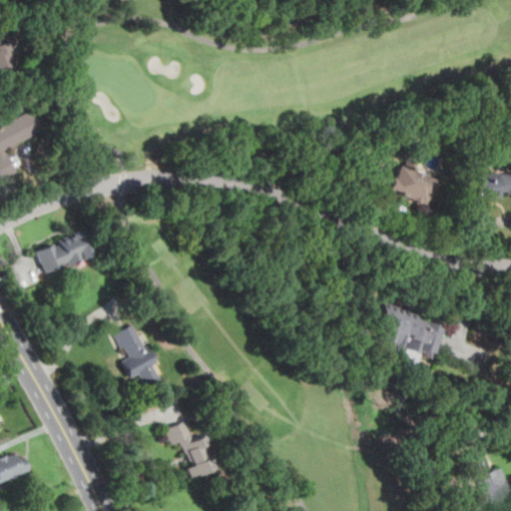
[(0,72),(17,68),(11,47),(18,45),(14,33),(0,37),(0,72)]
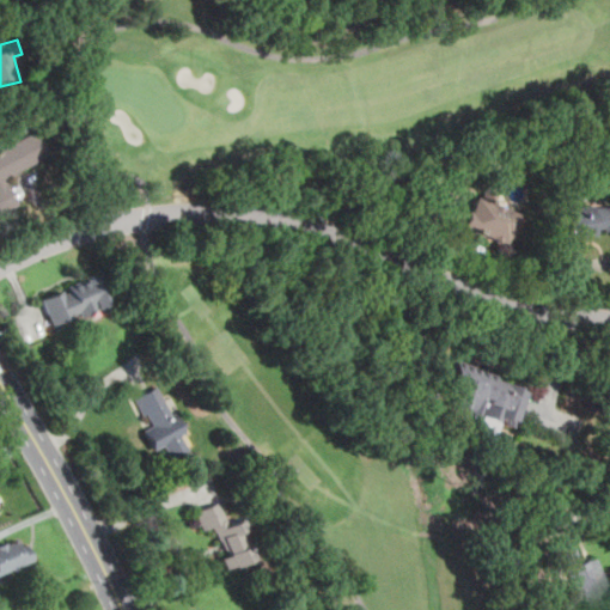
[(0,153),(0,211),(19,202),(11,185),(7,187),(4,180),(52,156),(41,134),(0,153)]
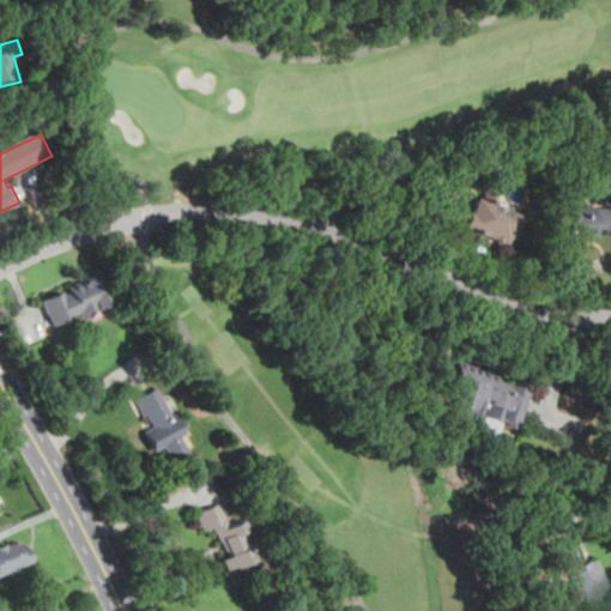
[(520,216),(495,207),(498,197),(484,192),(481,201),(471,199),(460,230),(509,247),(520,216)]
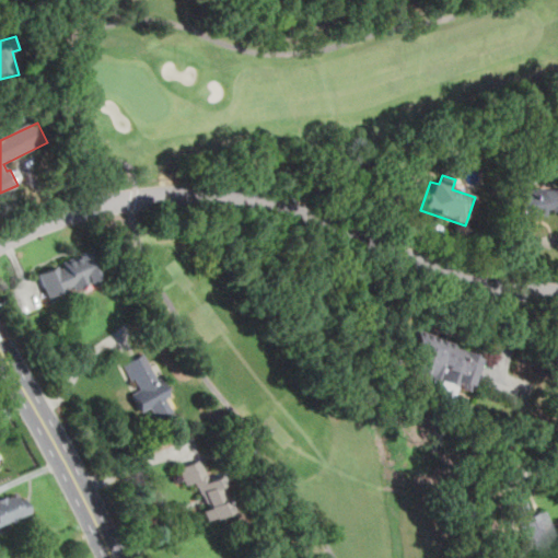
[(557,188),(516,193),(519,220),(547,218),(546,213),(557,211),(557,188)]
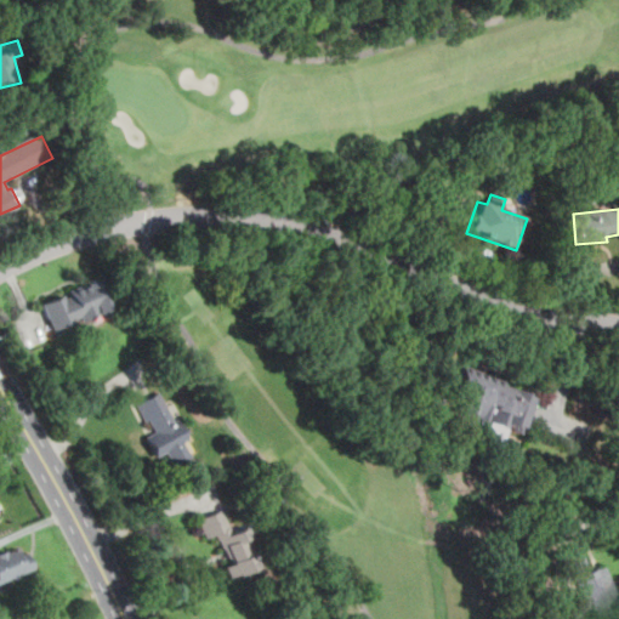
[(47,306),(57,331),(75,324),(74,322),(84,317),(86,322),(118,308),(106,280),(92,285),(95,290),(68,301),(67,297),(47,306)]
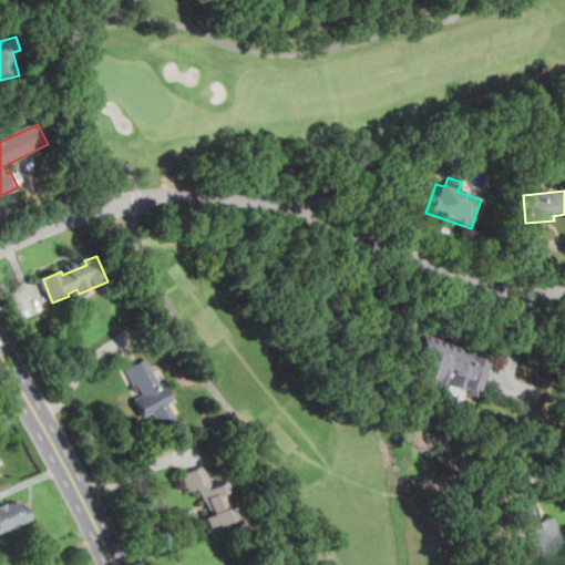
[(489,359),(421,338),(413,363),(422,366),(418,379),(444,387),(440,402),(458,408),(462,392),(476,397),(489,359)]
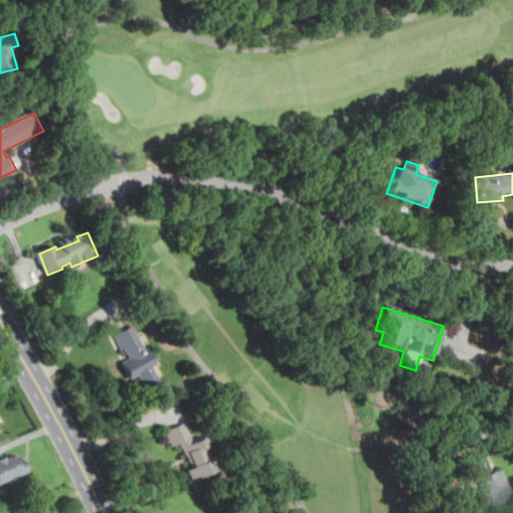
[(116,336),(123,350),(126,349),(132,361),(124,365),(131,379),(140,374),(146,386),(159,380),(153,367),(158,365),(151,351),(148,353),(135,327),(116,336)]
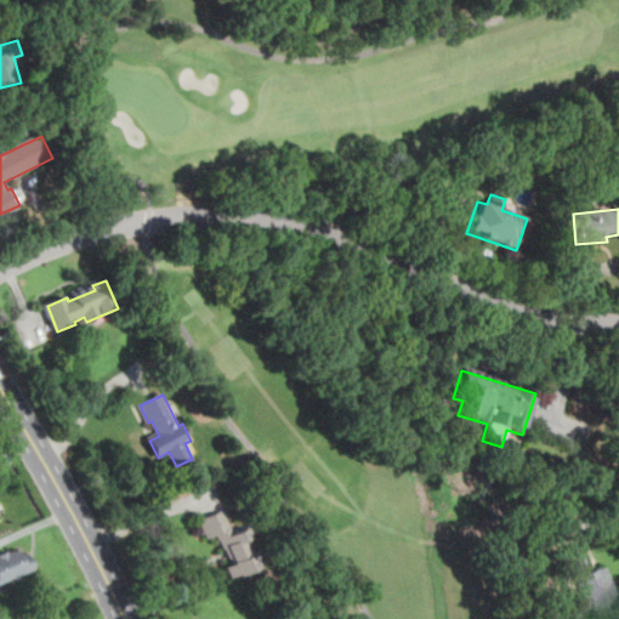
[(198,521),(204,537),(208,535),(210,540),(221,537),(226,550),(231,549),(238,567),(231,569),(234,578),(262,567),(256,550),(266,546),(262,537),(255,539),(251,529),(234,535),(226,511),(198,521)]
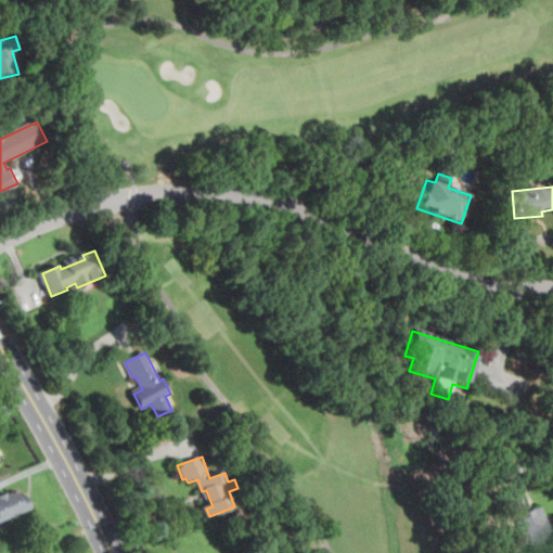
[(552,544),(539,506),(528,511),(519,487),(497,494),(509,528),(513,526),(523,552),(530,552),(552,544)]
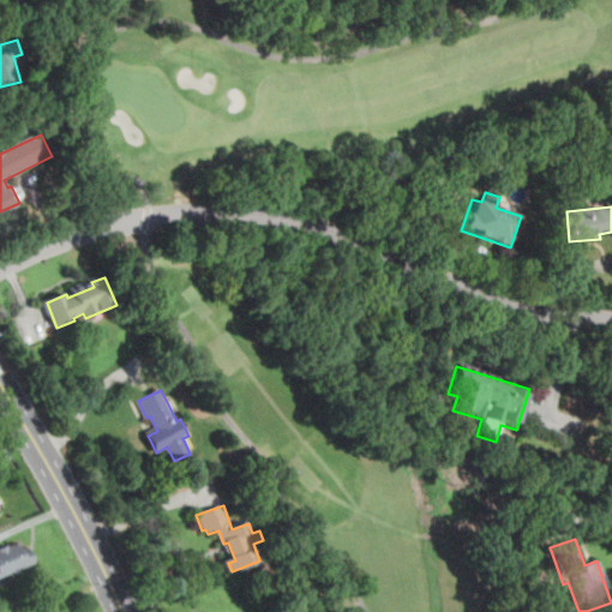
[(0,577),(36,563),(29,549),(22,551),(18,545),(0,551),(0,577)]
